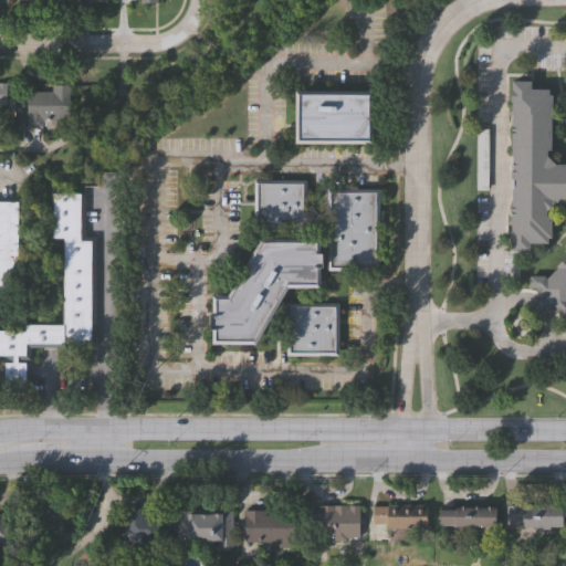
[(565,316),(562,316),(562,310),(553,302),(541,315),(530,304),(540,294),(535,289),(530,289),(531,276),(545,276),(547,279),(558,269),(556,266),(565,257),(565,201),(548,201),(548,217),(553,218),(552,238),(548,239),(548,244),(531,244),(531,252),(512,252),(513,102),(511,102),(511,90),(513,90),(513,81),(532,81),(532,88),(549,88),(549,95),(553,95),(552,150),(547,150),(547,157),(557,165),(565,165),(565,316)]
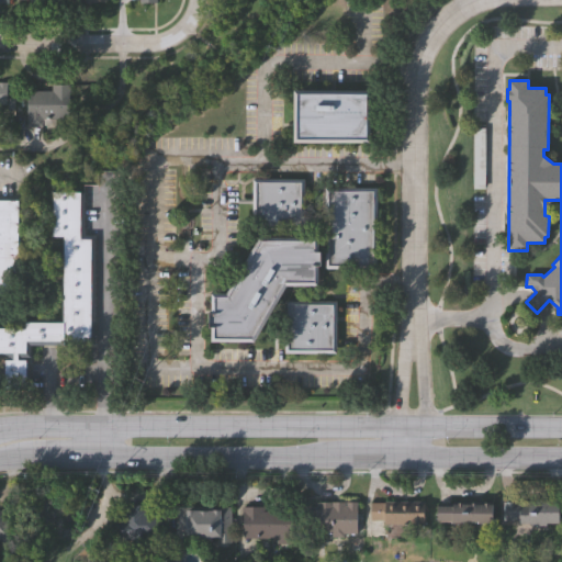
[(69,86),(69,123),(27,123),(27,91),(51,92),(51,86),(69,86)]
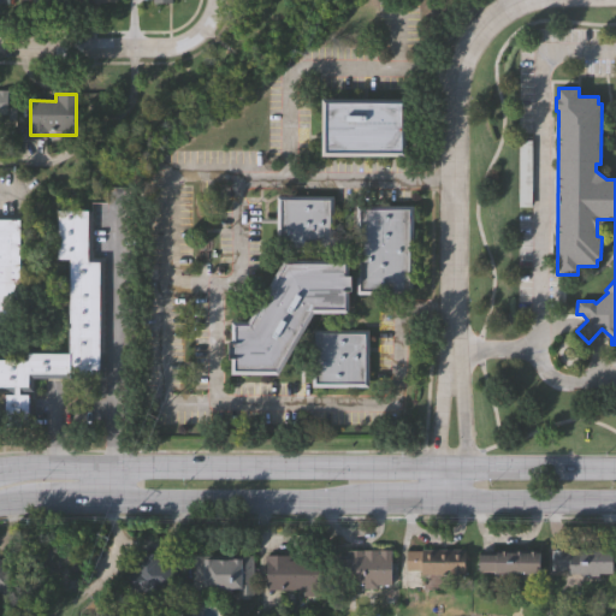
[(320,157),(321,100),(404,100),(404,158),(320,157)]
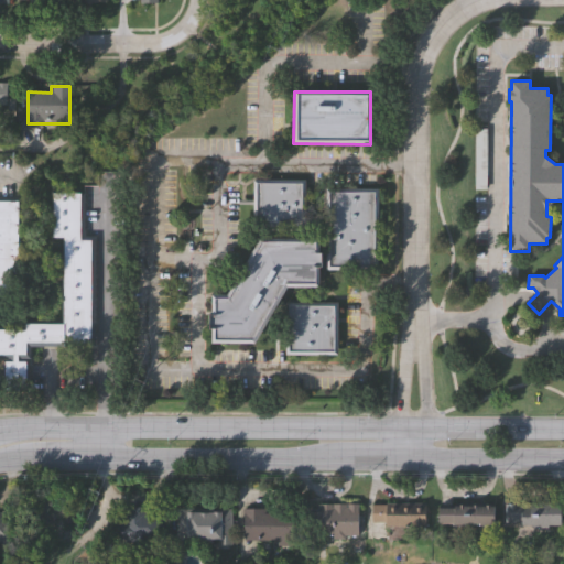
[(305,229),(255,229),(255,177),(305,177),(305,229)]
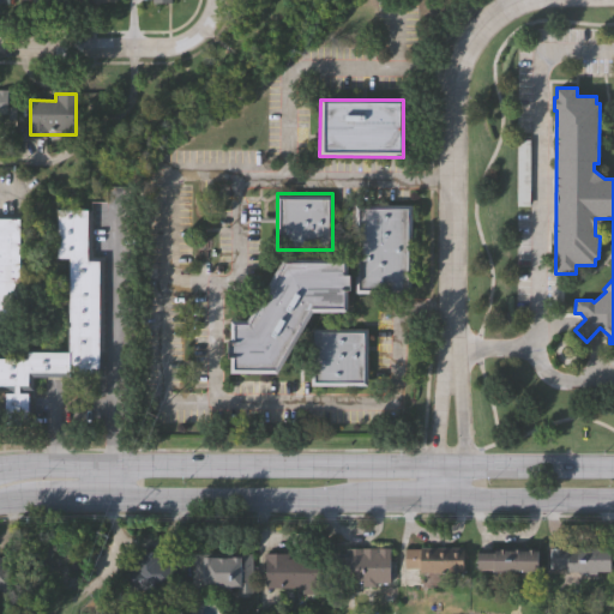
[(357,204),(415,204),(414,294),(357,293),(357,204)]
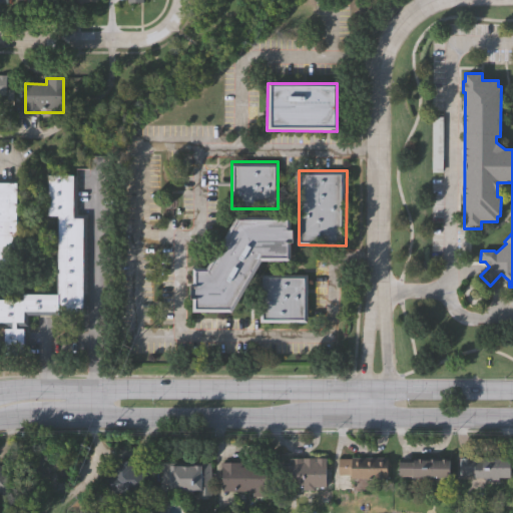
[(87,214),(86,314),(28,314),(28,326),(0,325),(0,299),(23,299),(23,294),(57,294),(58,215),(48,215),(48,174),(77,174),(77,214),(87,214)]
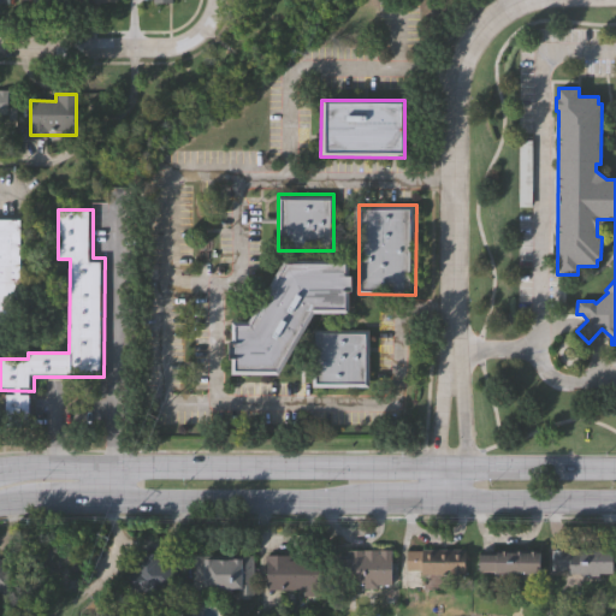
[(0,320),(0,217),(22,217),(21,321),(0,320)]
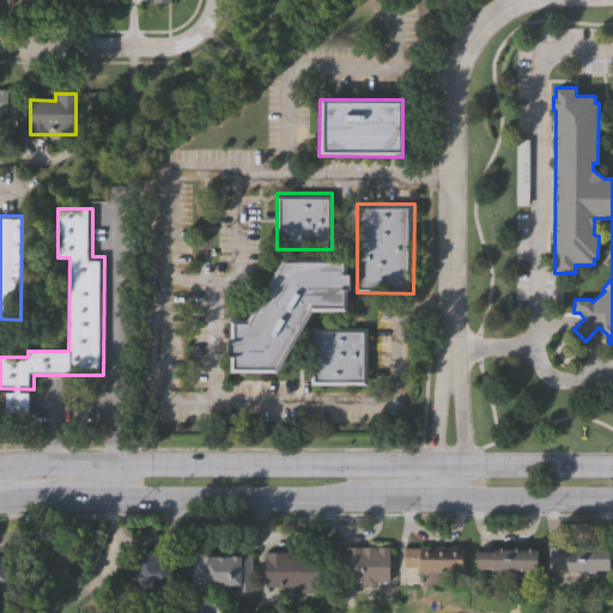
[(285,261),(349,261),(347,275),(350,275),(350,291),(347,291),(347,313),(314,313),(278,375),(232,375),(232,358),(229,358),(229,344),(232,344),(232,322),(248,322),(285,261)]
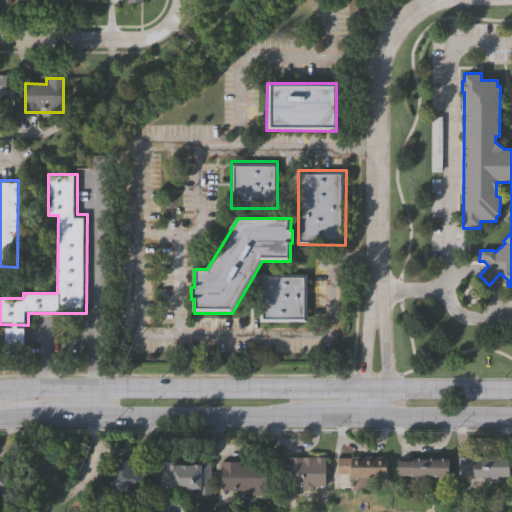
[(307,273),(306,320),(259,320),(259,273),(307,273)]
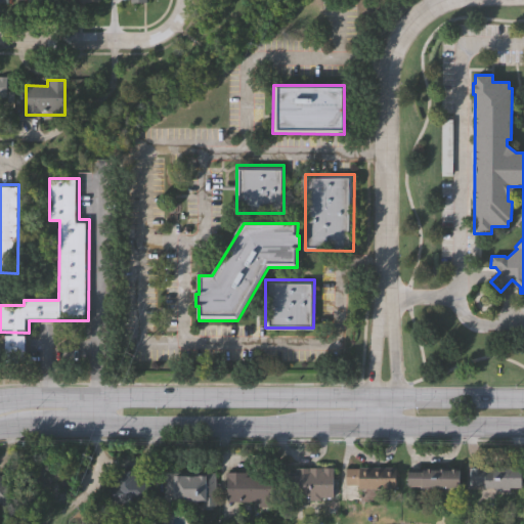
[(25,333),(25,354),(4,354),(4,333),(25,333)]
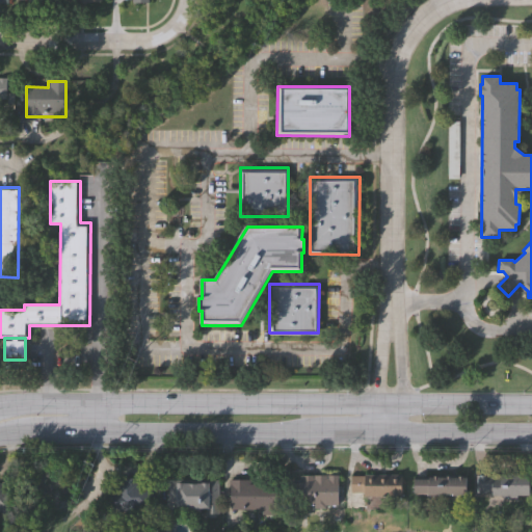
[(365,496),(365,491),(351,493),(352,476),(365,476),(365,474),(401,474),(401,496),(365,496)]
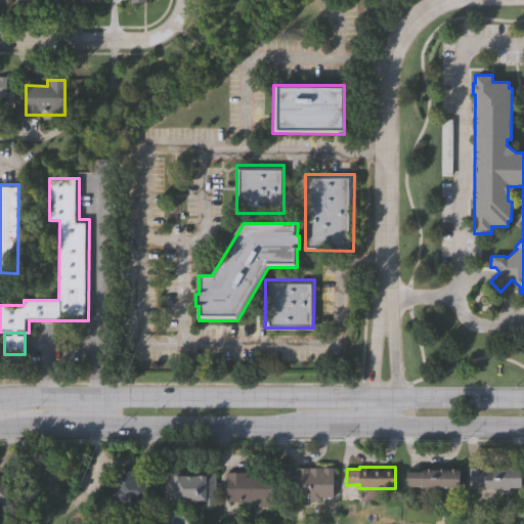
[(335,468),(335,498),(297,498),(297,468),(335,468)]
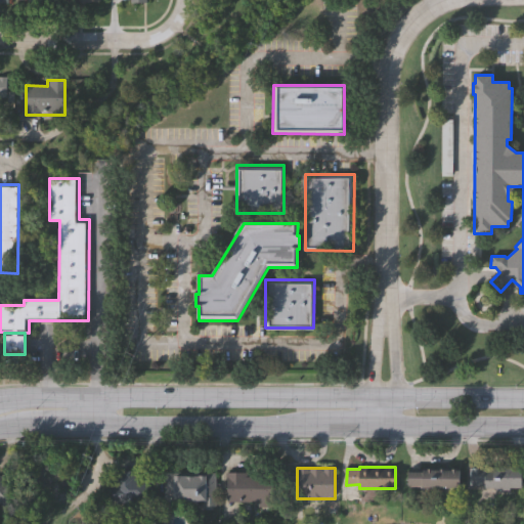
[(523,468),(523,490),(467,490),(467,468),(523,468)]
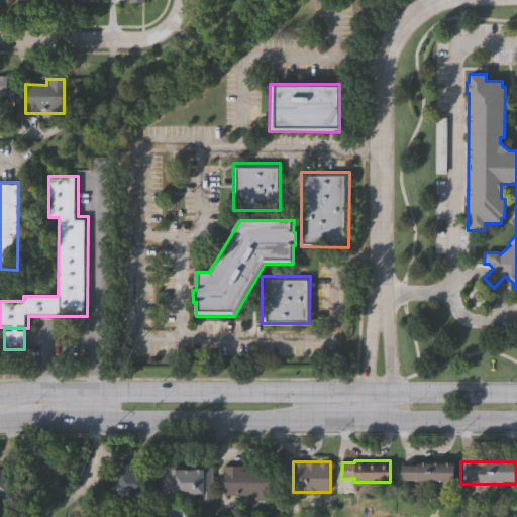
[(404,481),(404,462),(454,462),(454,481),(404,481)]
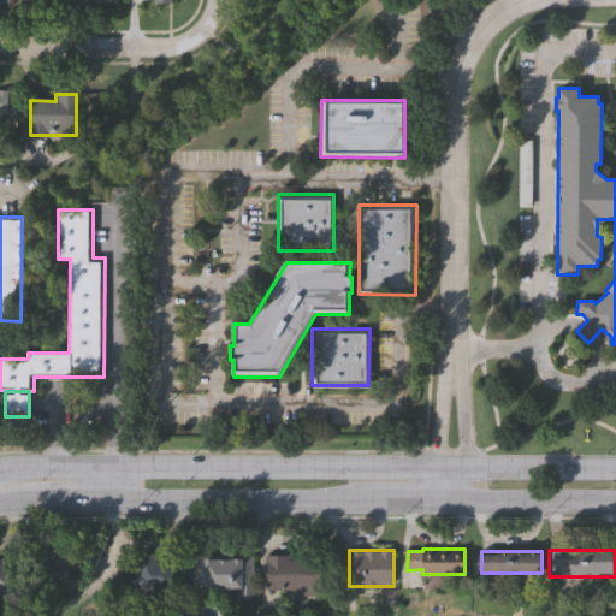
[(181,555),(181,591),(129,591),(129,555),(181,555)]
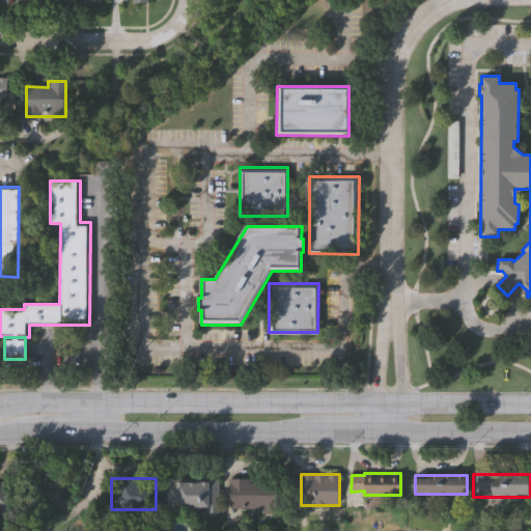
[(278,508),(230,508),(230,480),(278,480),(278,508)]
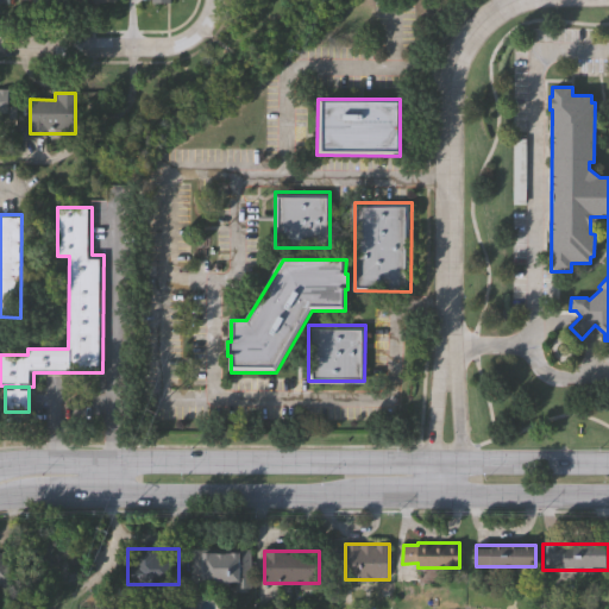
[(190,583),(190,552),(249,552),(249,583),(190,583)]
